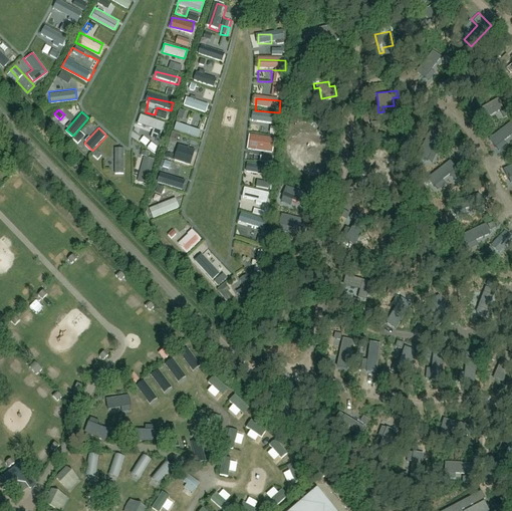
[(277,156),(277,140),(251,139),(251,155),(277,156)]
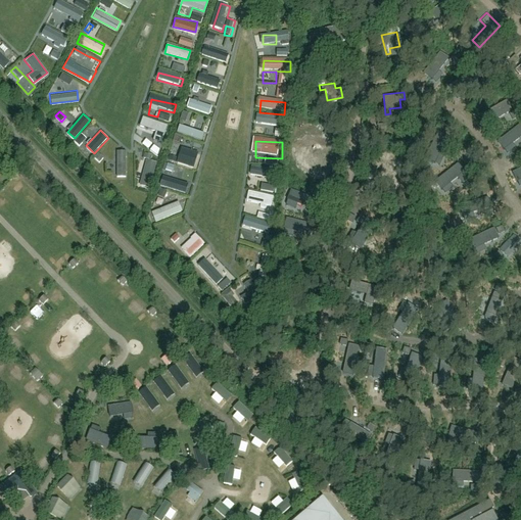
[(303,150),(319,170),(331,160),(316,141),(303,150)]
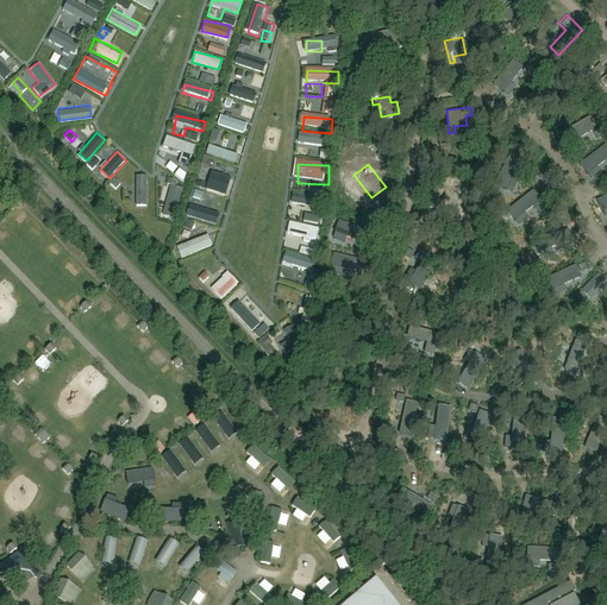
[(137,207),(149,206),(148,172),(136,174),(137,207)]
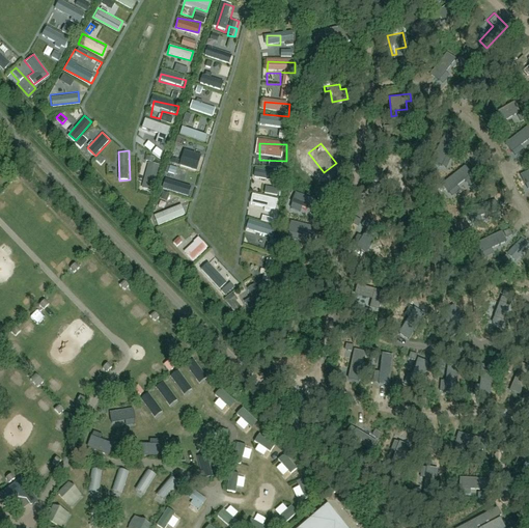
[(273,172),(285,173),(285,166),(274,164),(273,172)]
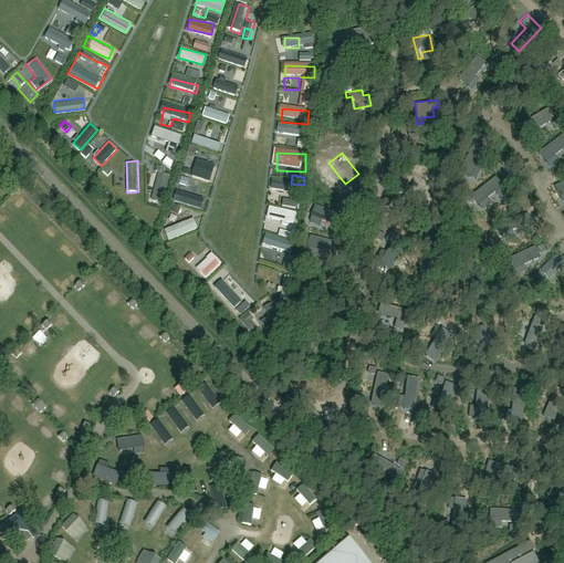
[(11,202),(20,204),(21,190),(12,189),(11,202)]
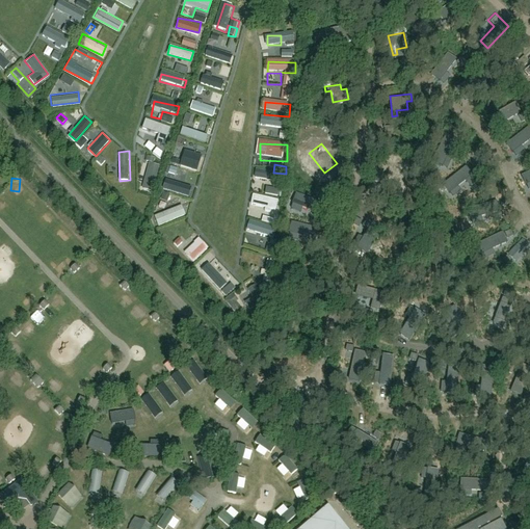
[(163,190),(192,200),(195,188),(167,179),(163,190)]
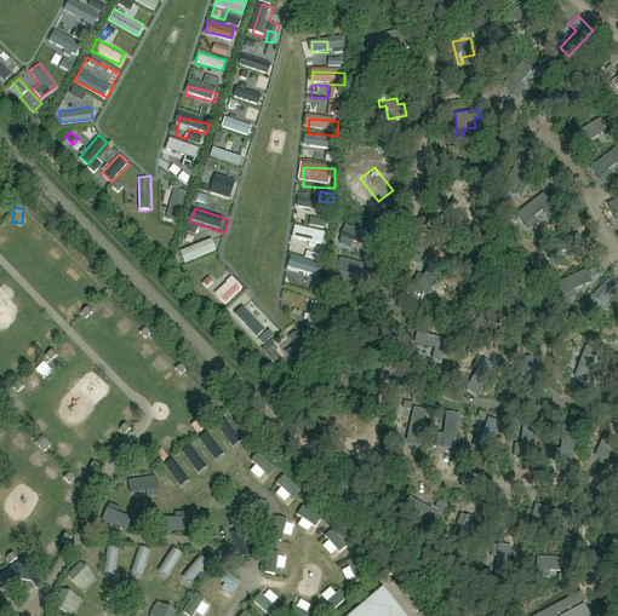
[(39,241),(40,242),(49,235),(39,224),(24,236),(33,246),(39,241)]
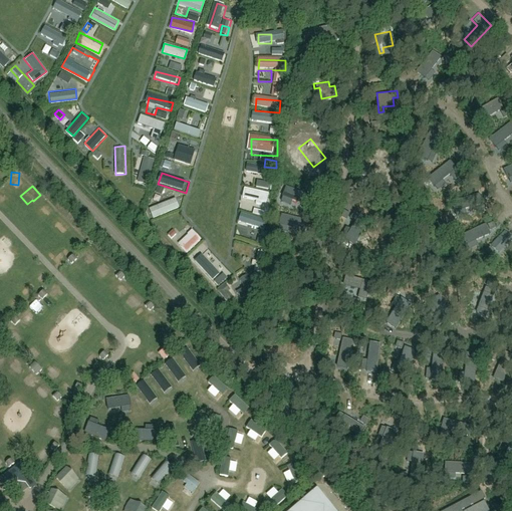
[(47,215),(54,208),(44,199),(37,206),(47,215)]
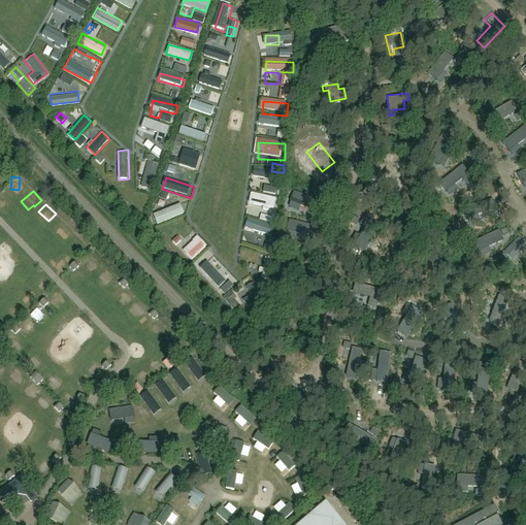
[(154,211),(156,224),(186,218),(184,205),(154,211)]
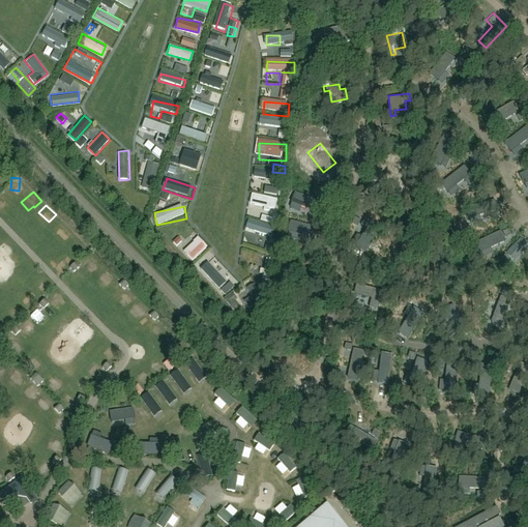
[(35,217),(44,224),(46,220),(38,213),(35,217)]
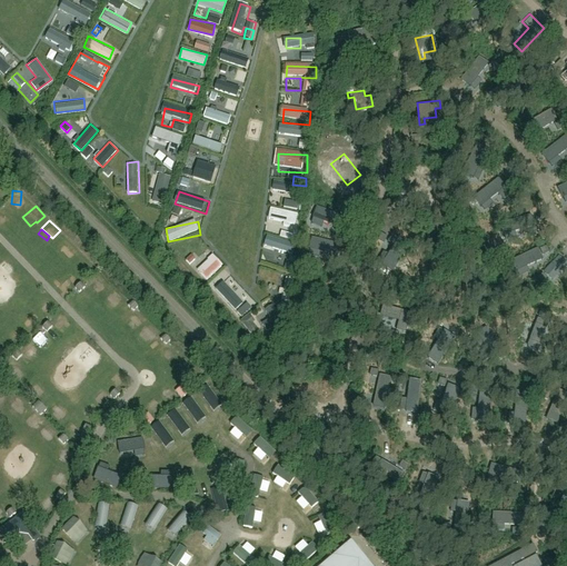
[(289,264),(297,254),(276,237),(267,248),(289,264)]
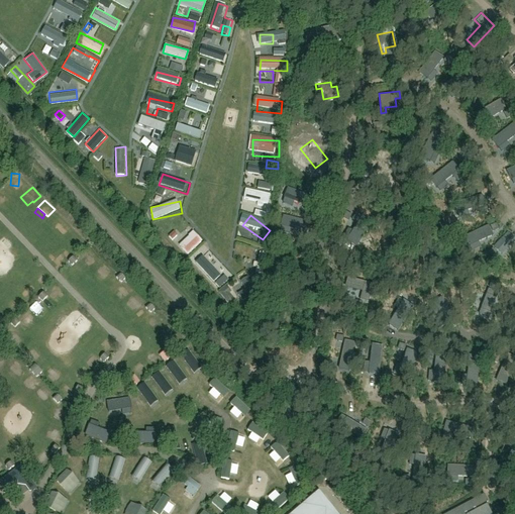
[(53,228),(58,233),(69,224),(63,218),(53,228)]
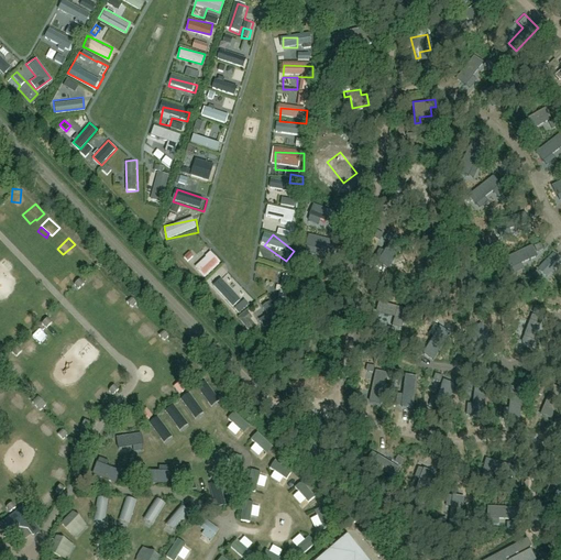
[(331,252),(301,244),(299,253),(329,261),(331,252)]
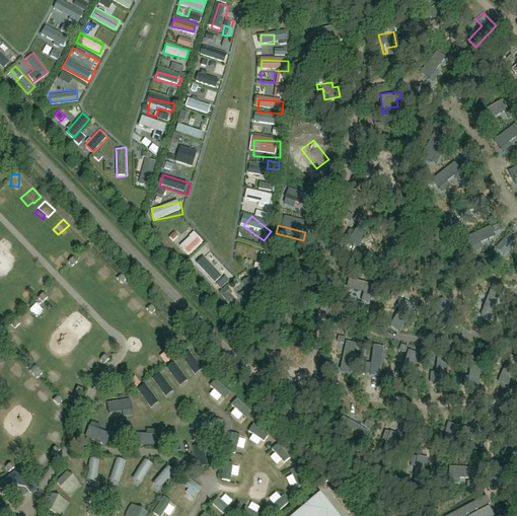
[(494,236),(490,225),(462,235),(467,246),(494,236)]
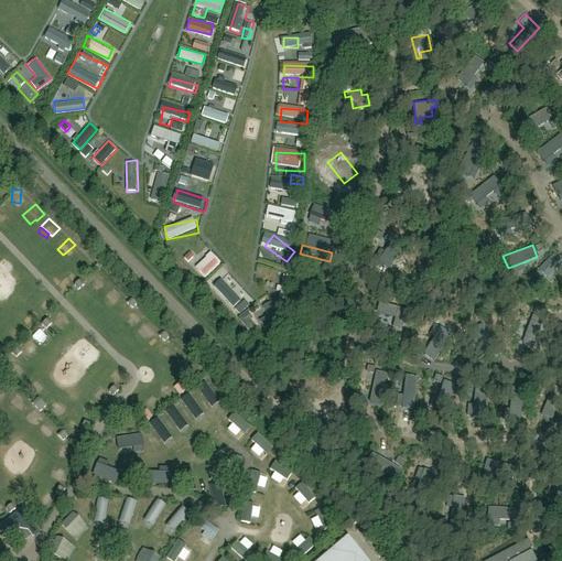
[(190,263),(196,259),(193,254),(186,257),(190,263)]
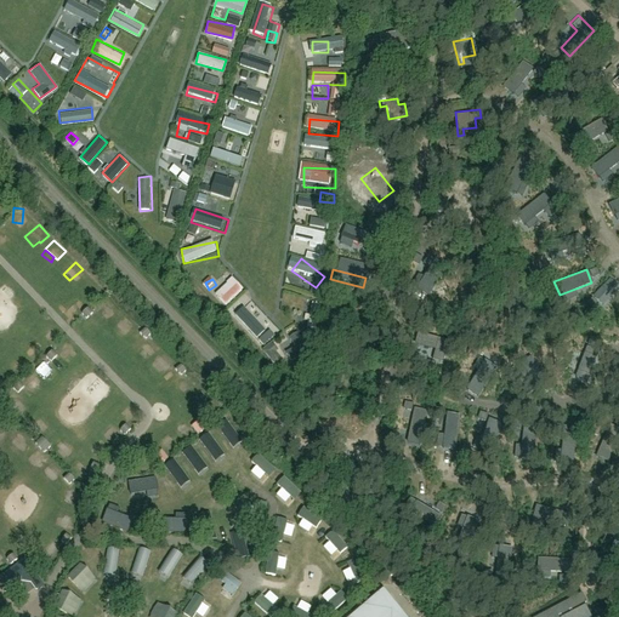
[(81,292),(97,297),(101,285),(84,280),(81,292)]
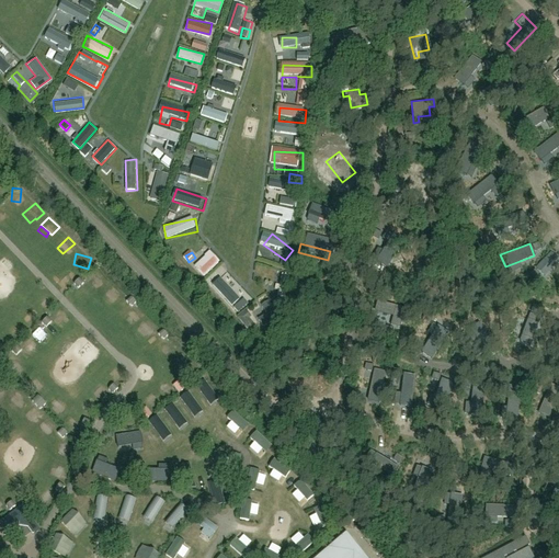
[(220,259),(200,279),(215,293),(235,316),(253,299),(253,298),(225,270),(220,259)]
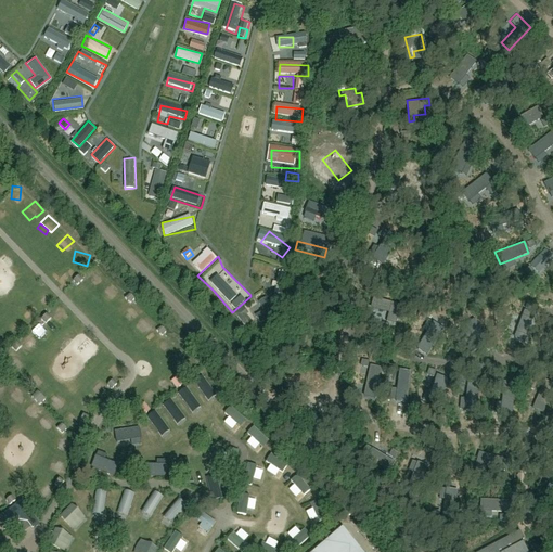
[(80,278),(77,272),(71,278),(74,282),(80,278)]
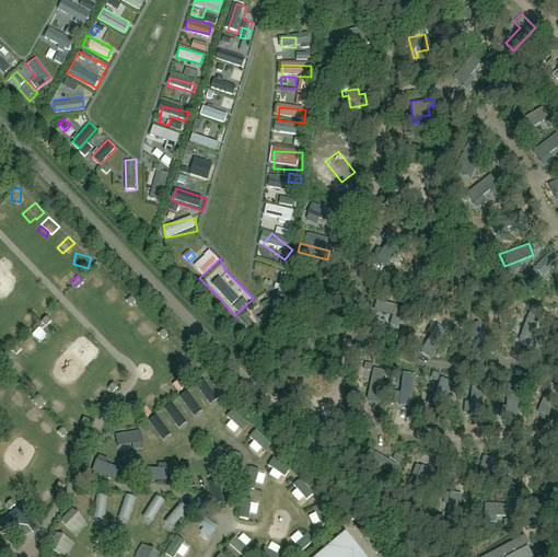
[(287,299),(293,277),(285,275),(278,296),(287,299)]
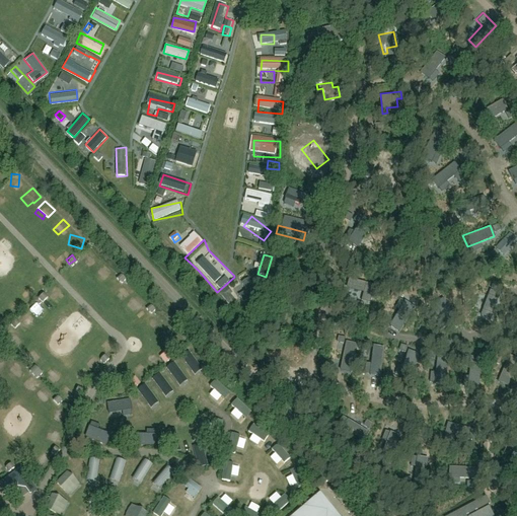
[(108,279),(116,272),(106,264),(99,271),(108,279)]
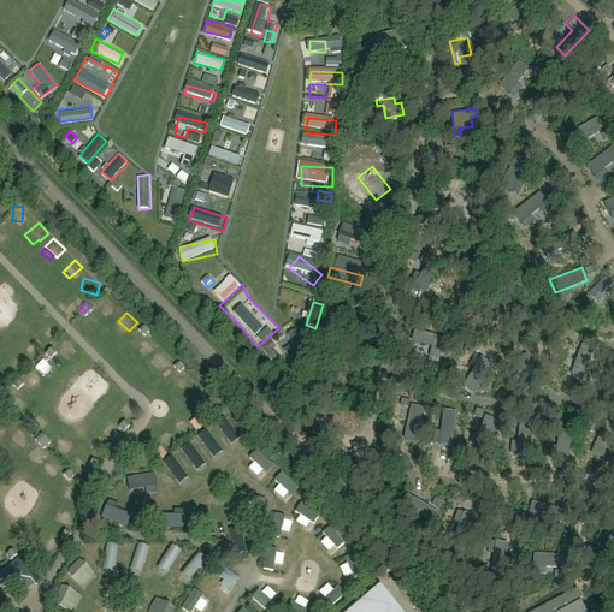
[(147,328),(143,322),(136,327),(141,333),(147,328)]
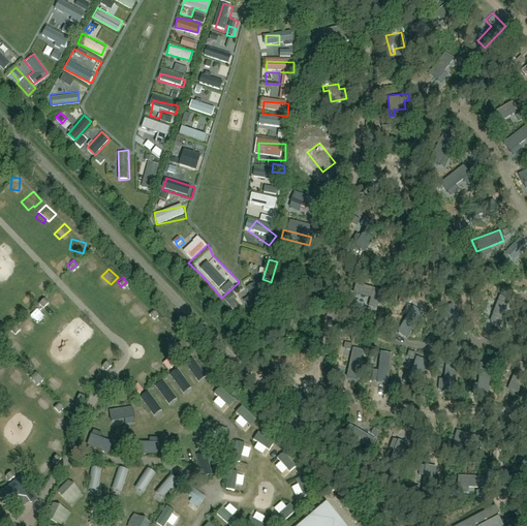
[(251,282),(244,286),(248,295),(241,300),(245,307),(260,298),(251,282)]
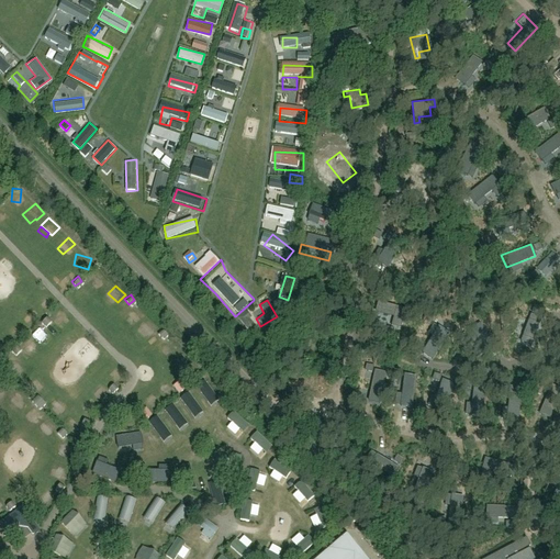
[(135,302),(124,309),(129,317),(141,311),(135,302)]
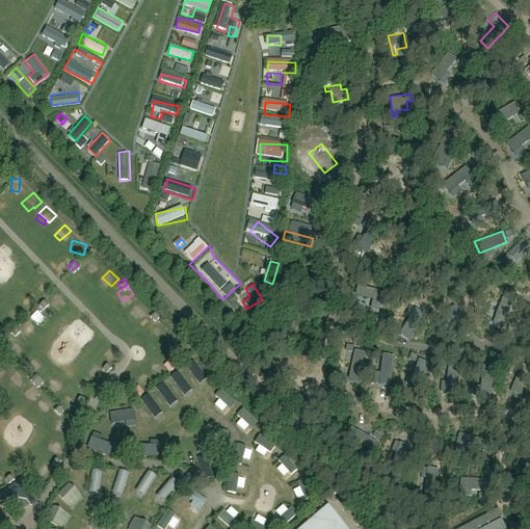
[(47,302),(43,298),(37,303),(42,308),(47,302)]
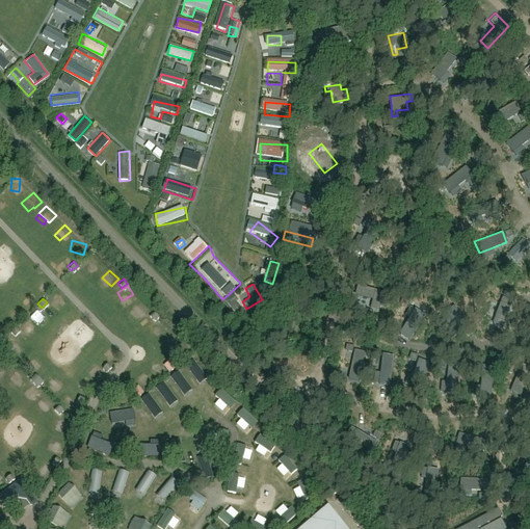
[(15,307),(7,314),(15,320),(21,313),(15,307)]
